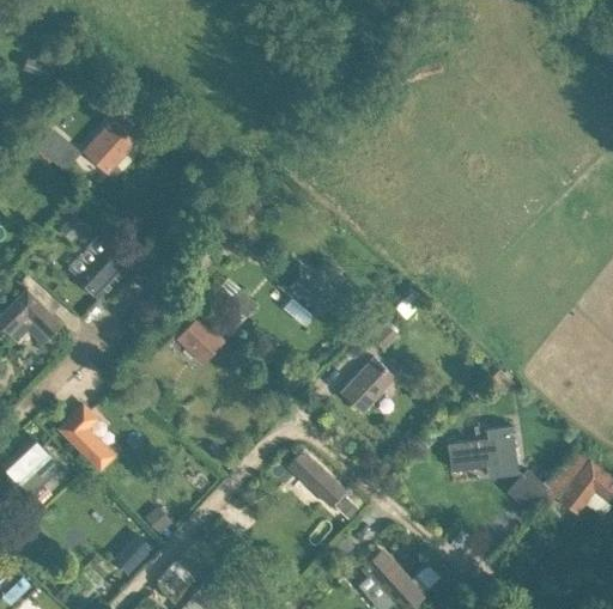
[(25,60),(22,69),(46,79),(49,68),(25,60)]
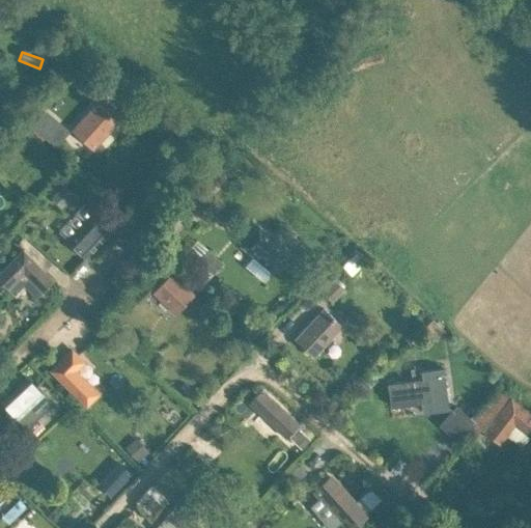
[(76,134),(94,151),(122,120),(113,112),(103,103),(76,134)]
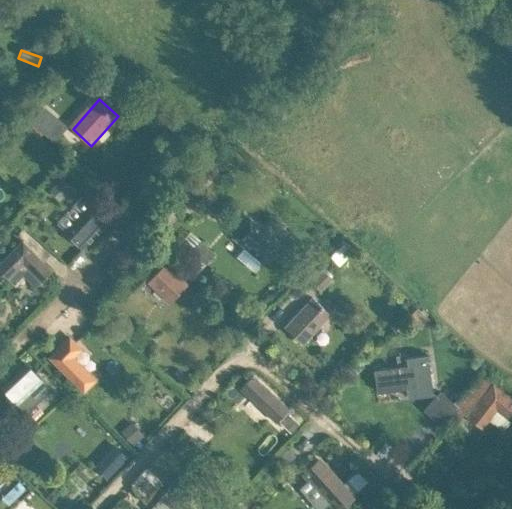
[(30,123),(53,144),(66,129),(43,108),(30,123)]
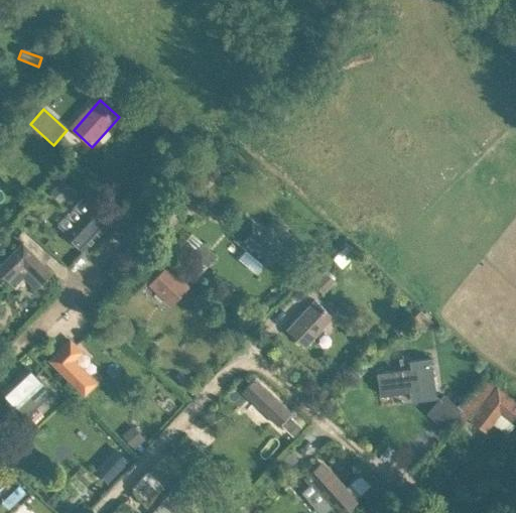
[(72,190),(62,181),(50,194),(59,203),(72,190)]
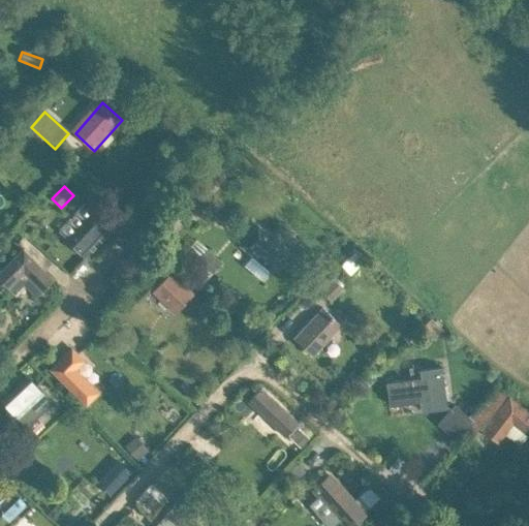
[(93,213),(66,241),(65,241),(86,260),(113,231),(93,213)]
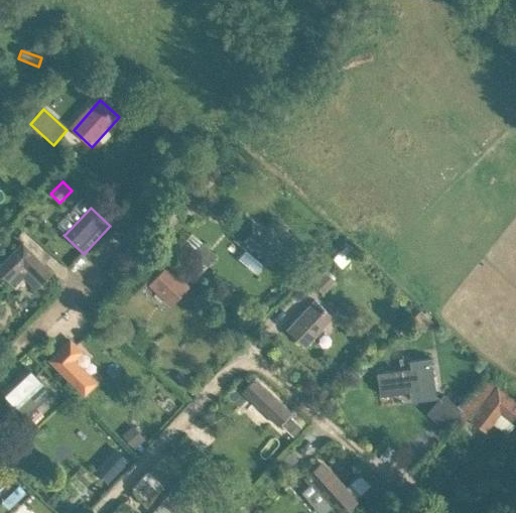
[(234,242),(265,269),(283,248),(280,245),(280,244),(280,243),(279,241),(278,239),(277,238),(275,237),(273,236),(270,235),(268,235),(251,221),(234,242)]
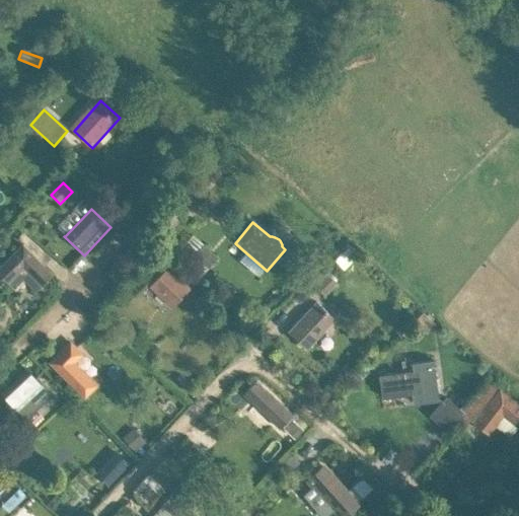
[(0,266),(0,279),(12,291),(23,281),(34,293),(52,277),(21,245),(0,266)]
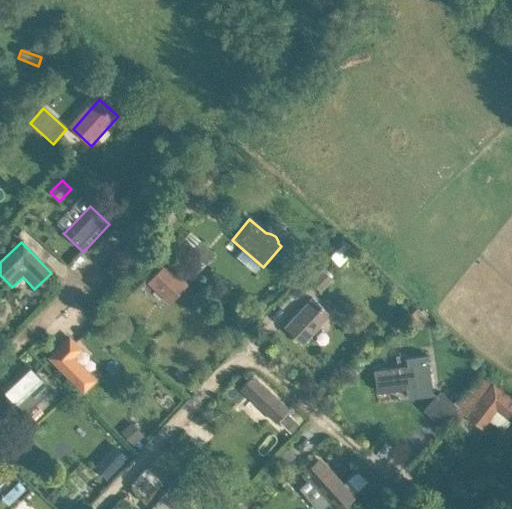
[(190,254),(204,267),(215,255),(201,242),(190,254)]
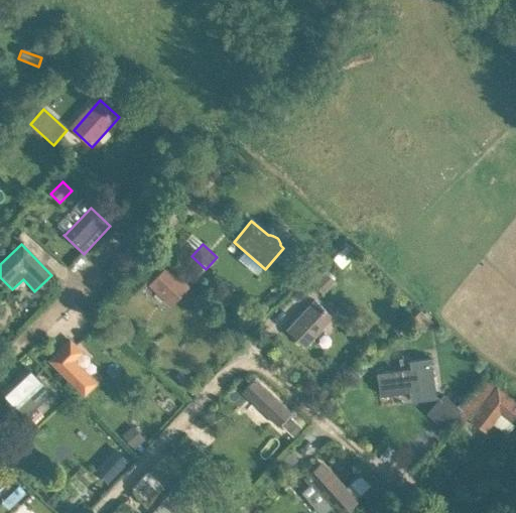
[(148,286),(170,307),(189,288),(167,267),(148,286)]
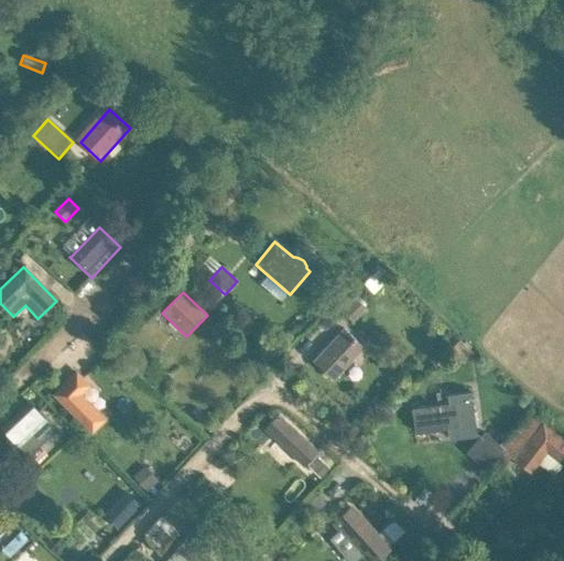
[(355,299),(342,313),(353,323),(366,309),(355,299)]
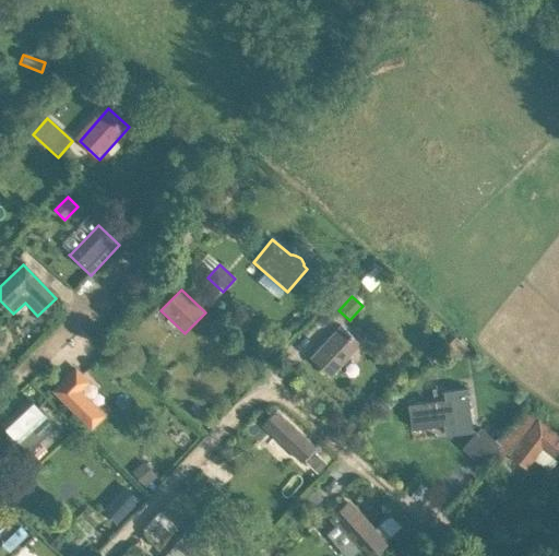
[(223,311),(210,327),(218,334),(232,319),(223,311)]
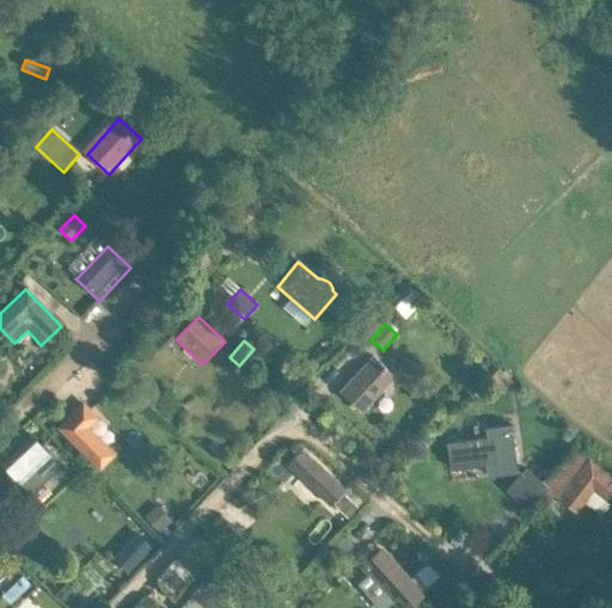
[(338,393),(361,413),(395,378),(373,357),(338,393)]
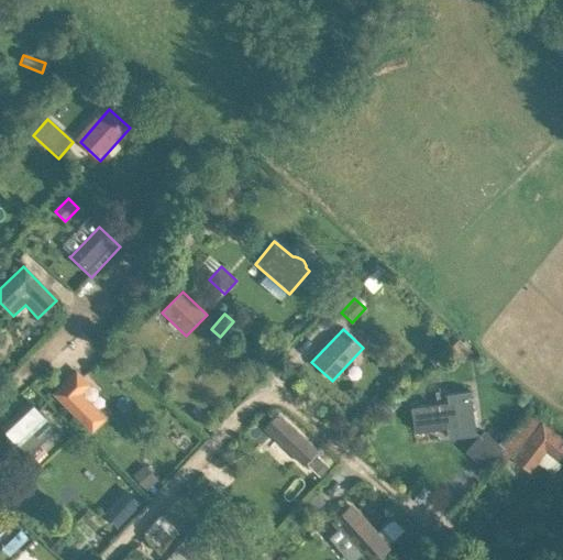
[(460,342),(451,352),(463,364),(473,354),(460,342)]
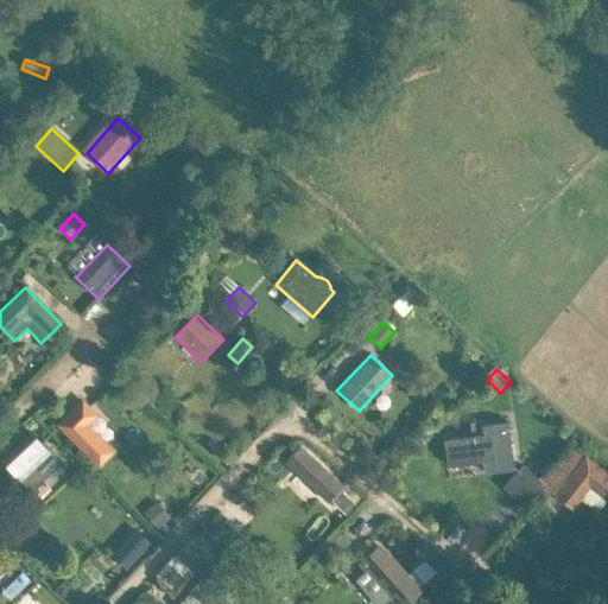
[(56,426),(99,469),(114,453),(88,426),(97,417),(82,401),(56,426)]
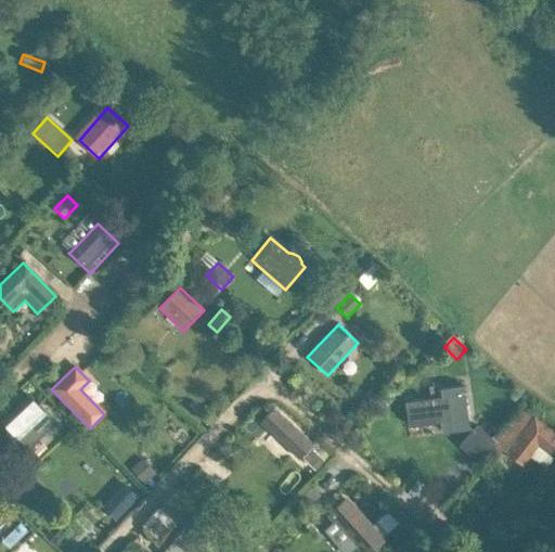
[(440,388),(429,389),(431,400),(403,403),(407,425),(440,421),(442,432),(466,428),(462,388),(440,390),(440,388)]
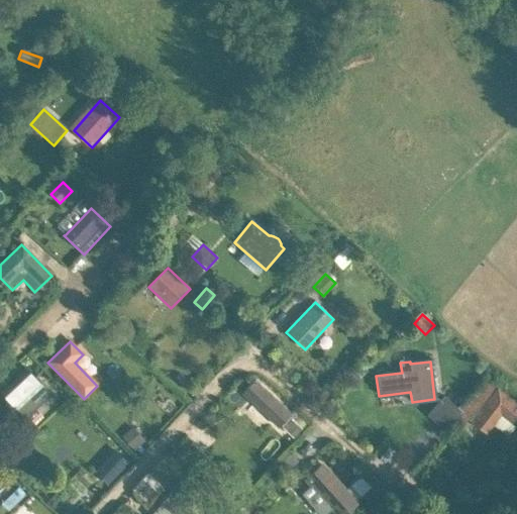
[(26,368),(0,392),(0,393),(16,411),(43,386),(26,368)]
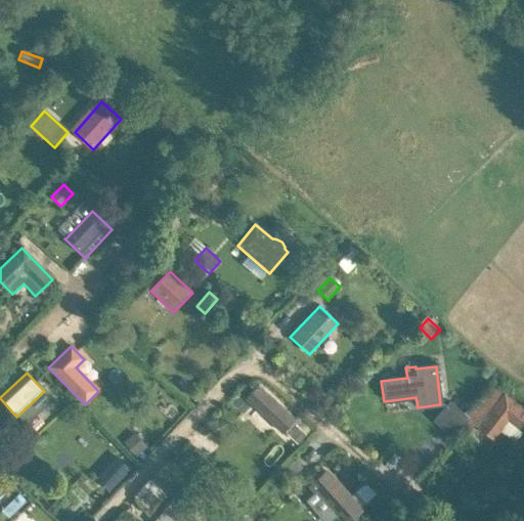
[(245,399),(281,434),(295,419),(258,385),(245,399)]
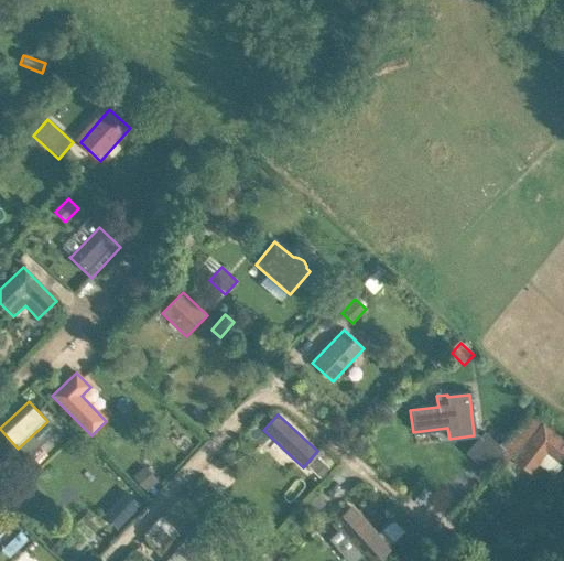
[(563,442),(543,427),(516,461),(531,473),(546,452),(563,465),(563,464),(563,442)]
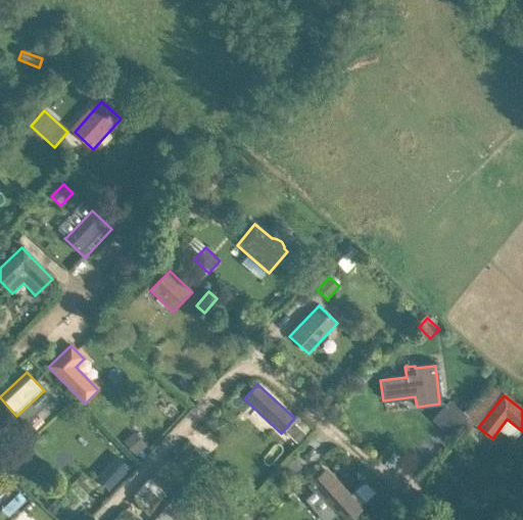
[(453,435),(468,415),(446,398),(431,420),(453,435)]
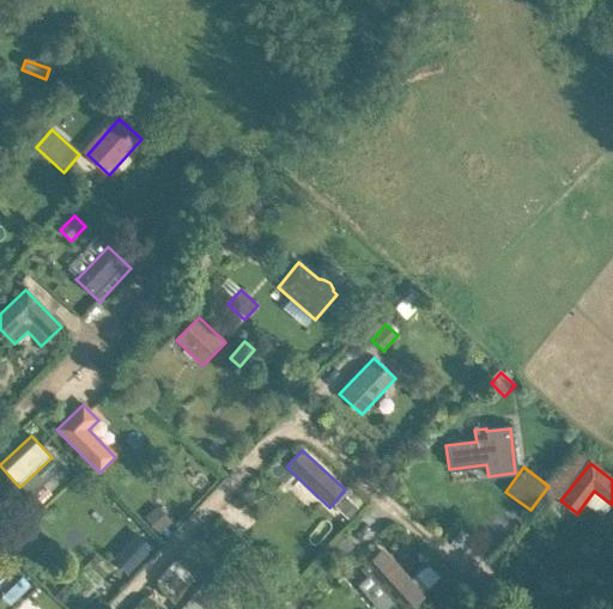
[(337,509),(349,519),(358,509),(346,498),(337,509)]
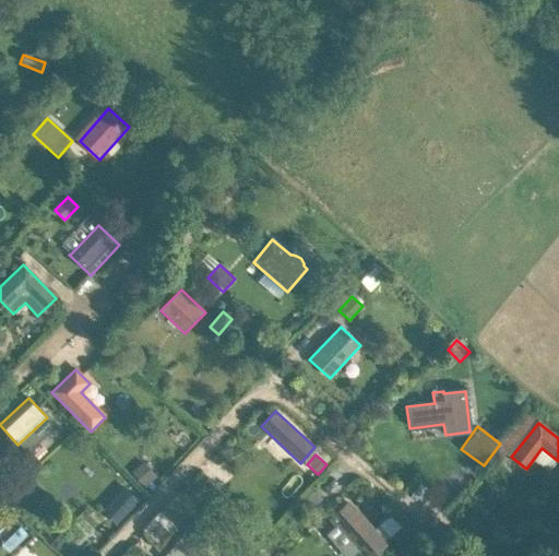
[(143,462),(131,473),(144,488),(156,478),(143,462)]
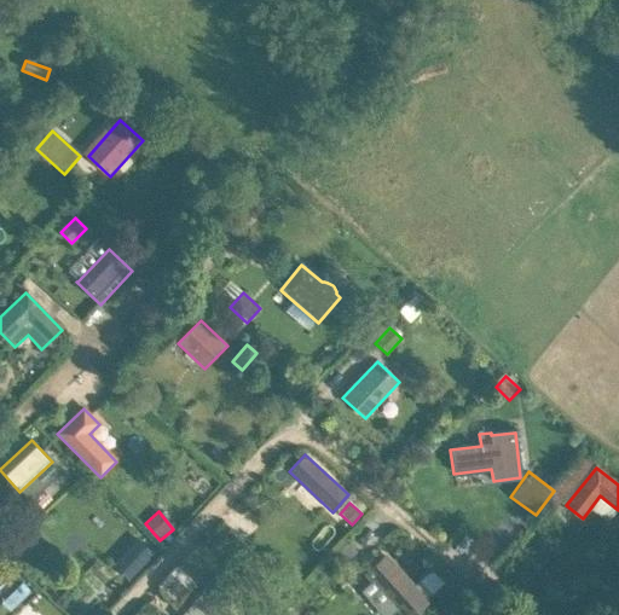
[(110,563),(128,581),(156,556),(138,537),(110,563)]
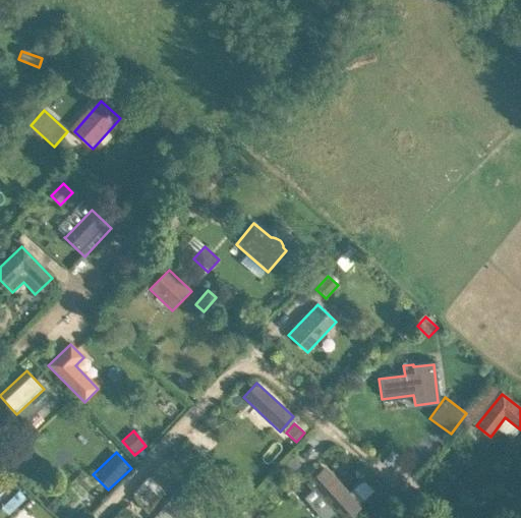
[(306,484),(336,517),(347,517),(360,506),(326,467),(306,484)]
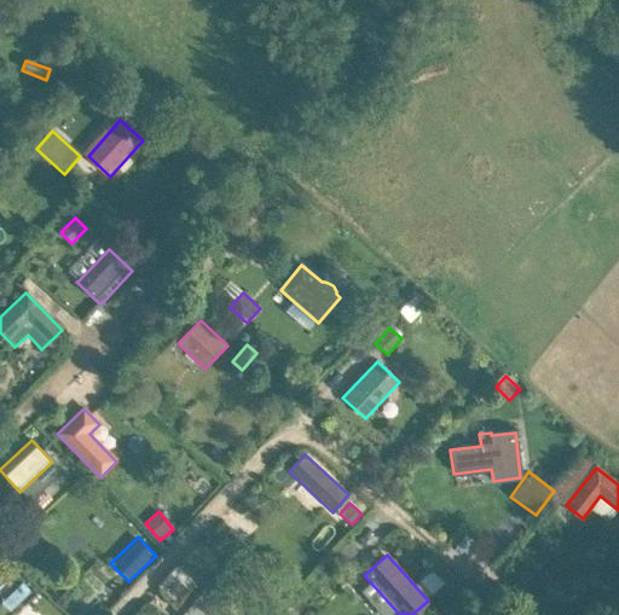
[(194,605),(184,614),(233,614),(204,589),(191,603),(194,605)]
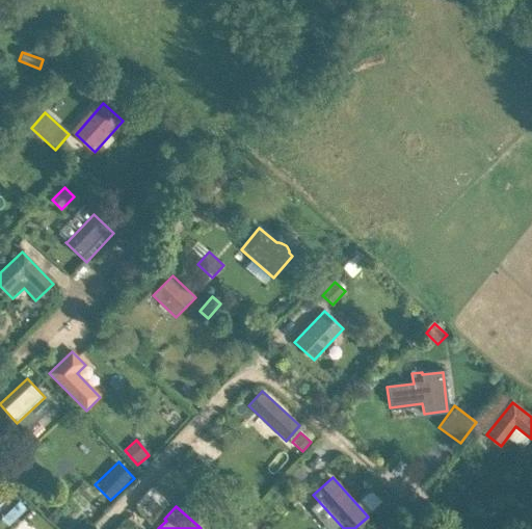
[(224,510),(223,523),(238,523),(238,510),(224,510)]
